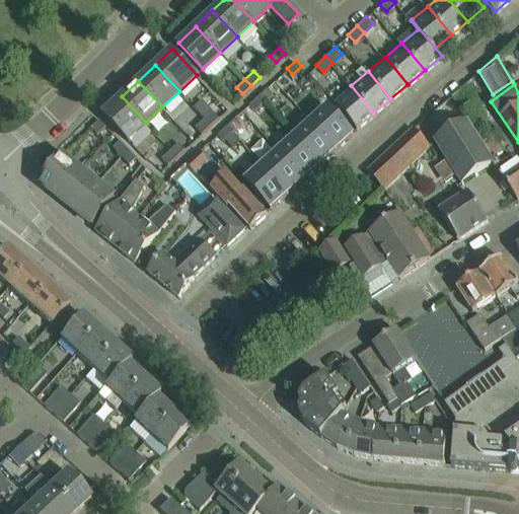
[(268,85),(258,94),(265,99),(273,91),(268,85)]
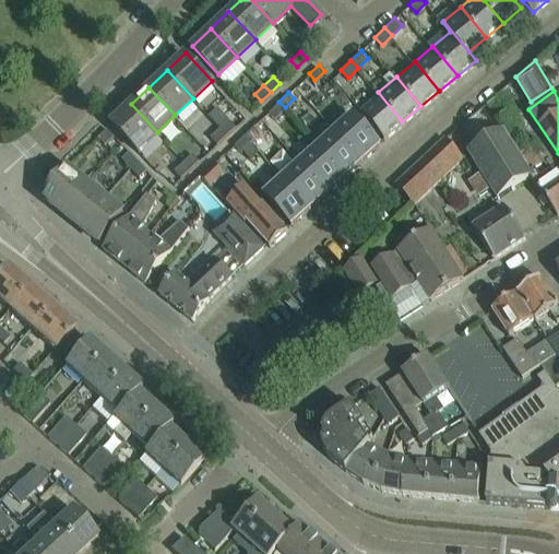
[(384,137),(402,121),(378,92),(359,107),(384,137)]
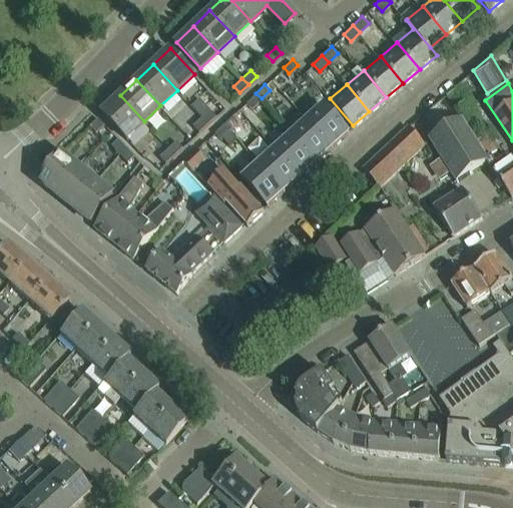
[(262,98),(255,93),(246,101),(252,107),(262,98)]
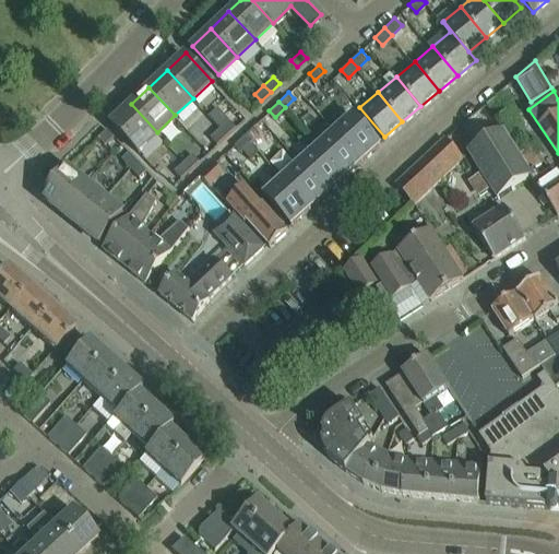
[(139,150),(157,132),(131,104),(111,121),(139,150)]
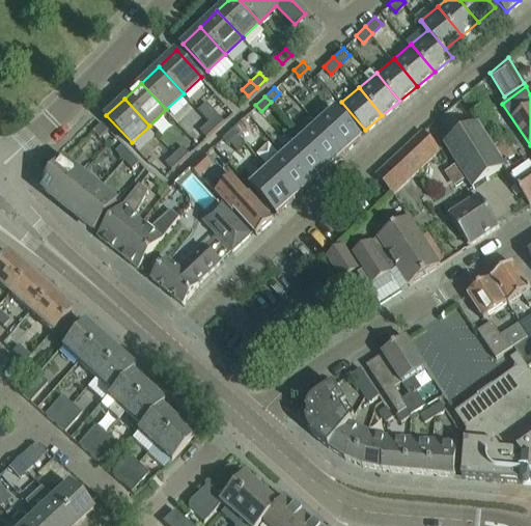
[(361,135),(361,134),(336,107),(318,122),(344,150),(361,135)]
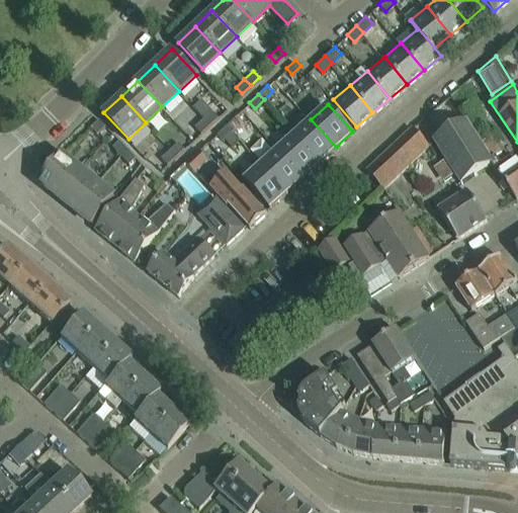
[(209,123),(219,115),(212,108),(203,116),(209,123)]
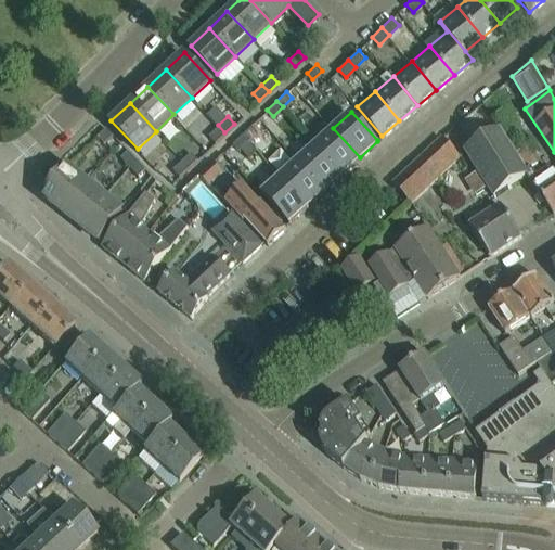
[(243,132),(248,139),(258,130),(252,124),(243,132)]
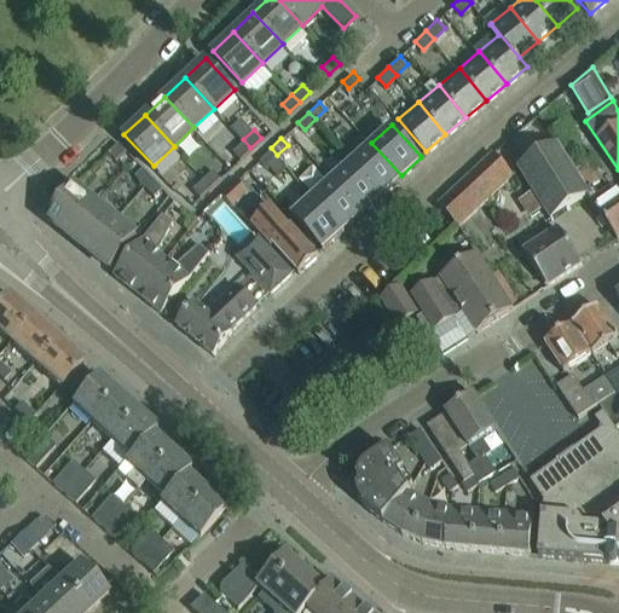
[(241,157),(250,148),(243,139),(233,149),(241,157)]
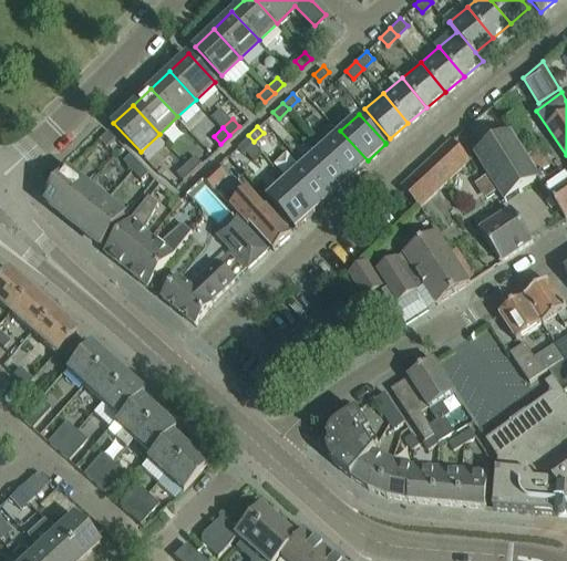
[(505,197),(537,176),(536,173),(539,170),(527,153),(509,127),(474,152),(505,197)]
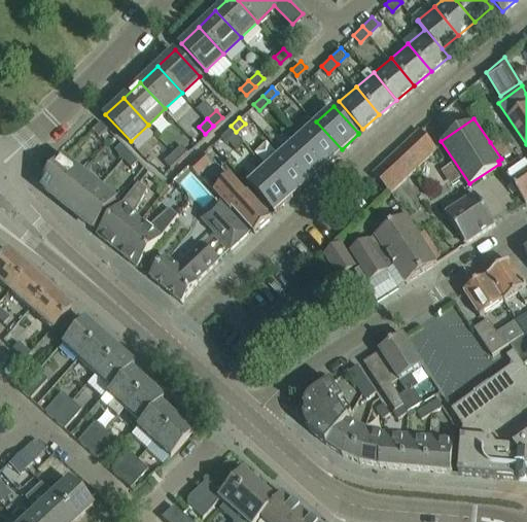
[(99,134),(107,126),(101,119),(92,128),(99,134)]
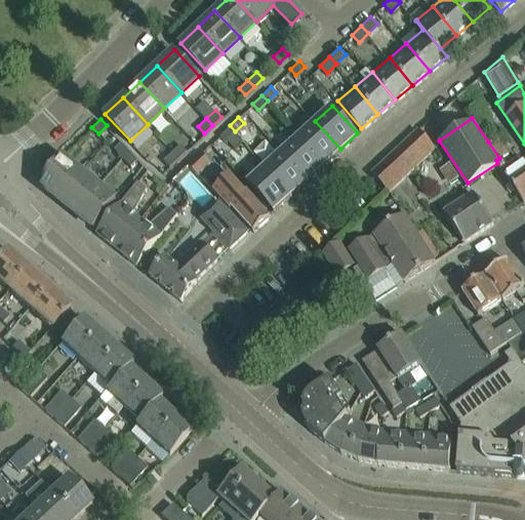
[(340,149),(315,121),(298,135),(324,163),(340,149)]
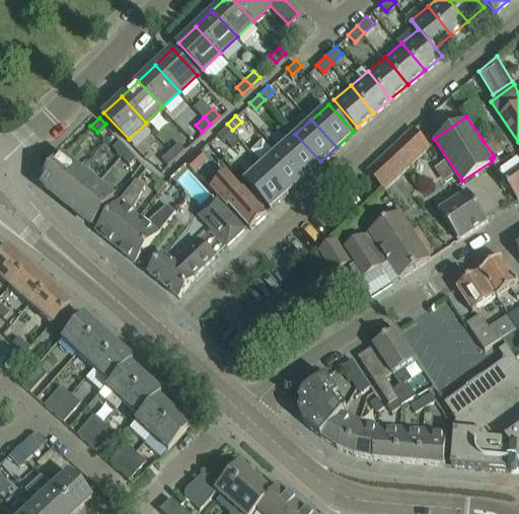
[(227,124),(218,132),(223,138),(232,130),(227,124)]
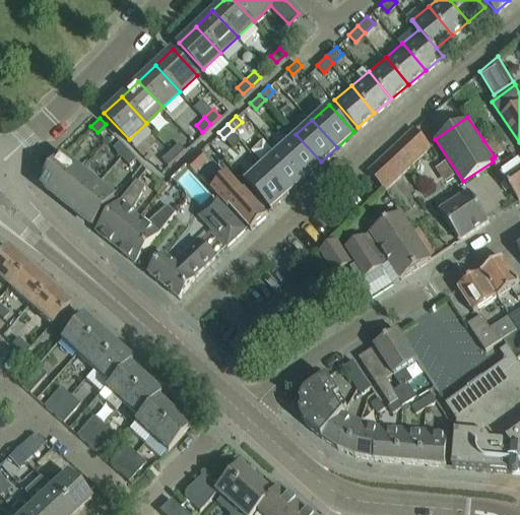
[(413,126),(404,135),(421,152),(431,143),(413,126)]
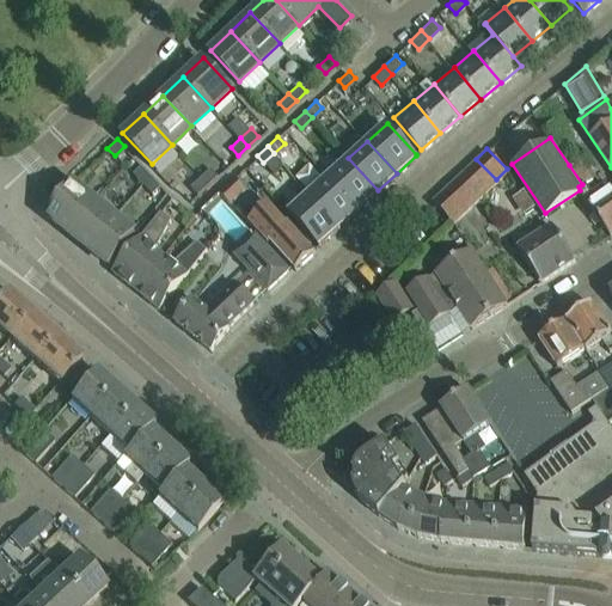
[(592,191),(586,182),(593,177),(587,169),(595,163),(588,153),(569,165),(582,184),(579,187),(580,190),(589,203),(588,203),(610,234),(611,232),(611,187),(610,189),(605,183),(592,191)]
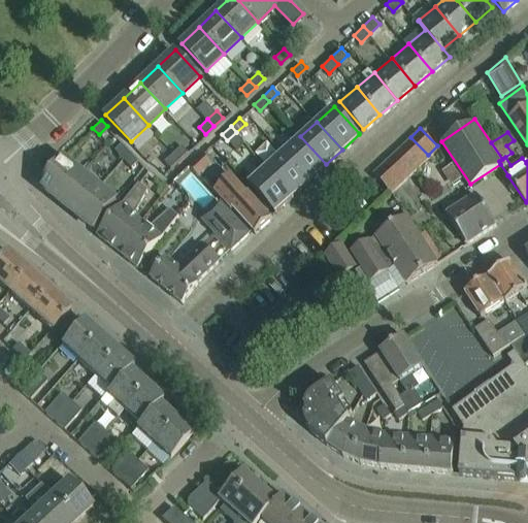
[(326,164),(300,136),(284,152),(309,180),(326,164)]
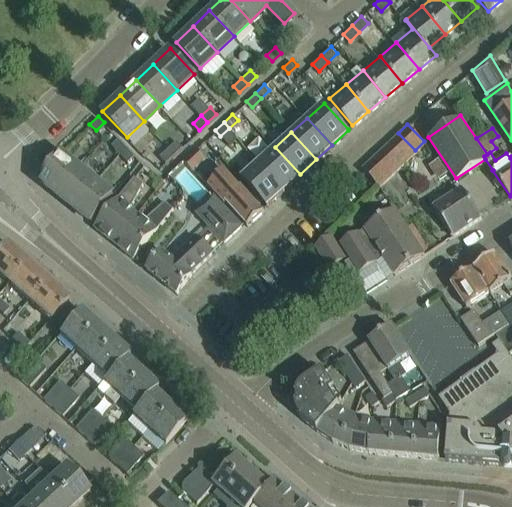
[(398,133),(390,141),(406,158),(415,150),(398,133)]
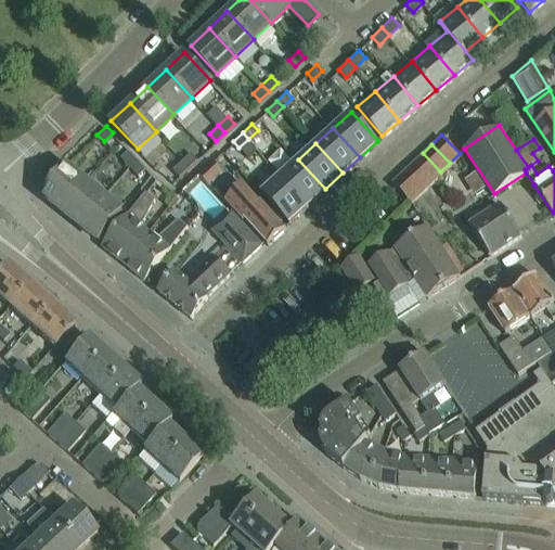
[(129,164),(137,157),(128,149),(120,155),(129,164)]
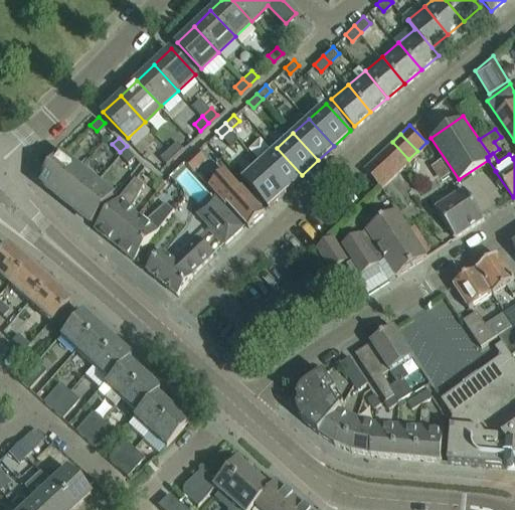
[(175,154),(184,146),(177,139),(169,147),(175,154)]
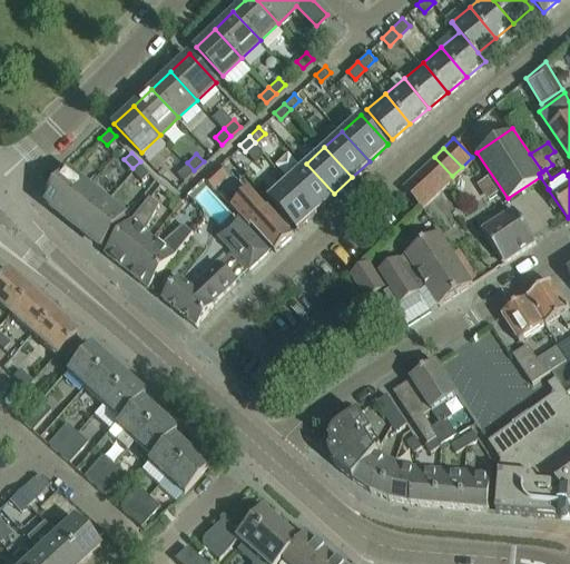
[(442,185),(452,176),(434,157),(424,166),(442,185)]
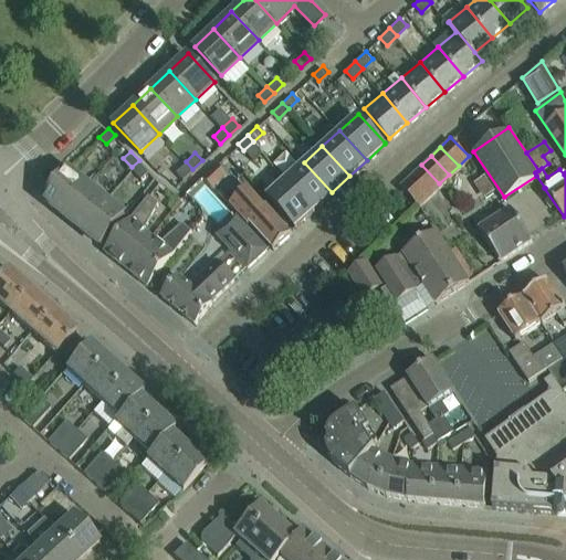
[(140,177),(148,170),(139,160),(132,167),(140,177)]
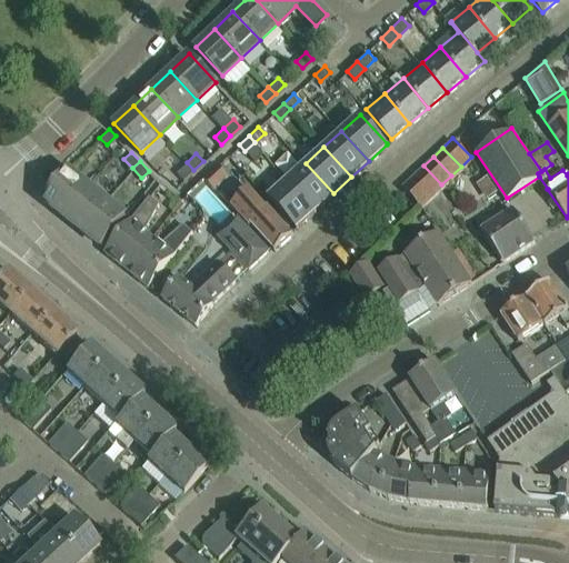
[(185,179),(193,170),(187,162),(177,171),(185,179)]
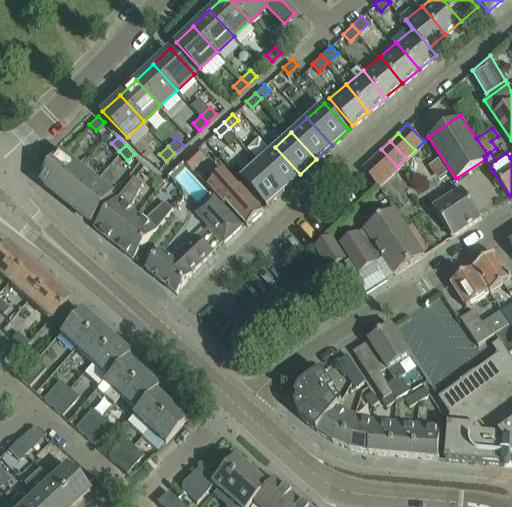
[(193,168),(206,156),(197,146),(183,158),(193,168)]
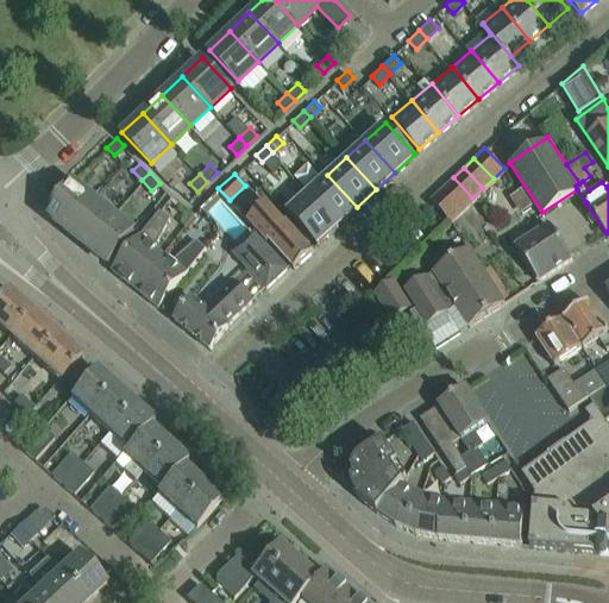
[(357,207),(327,175),(308,192),(338,224),(357,207)]
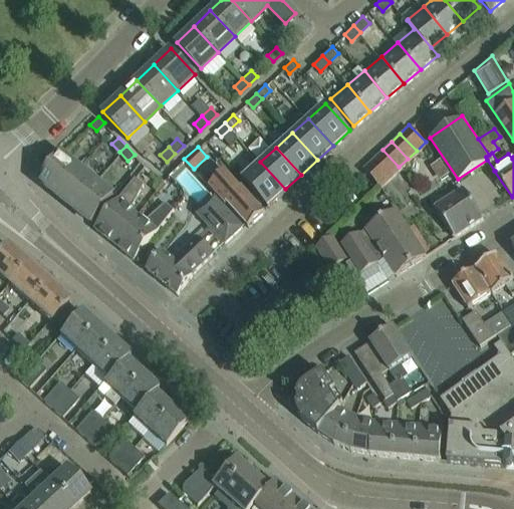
[(382,150),(364,167),(380,184),(399,167),(382,150)]
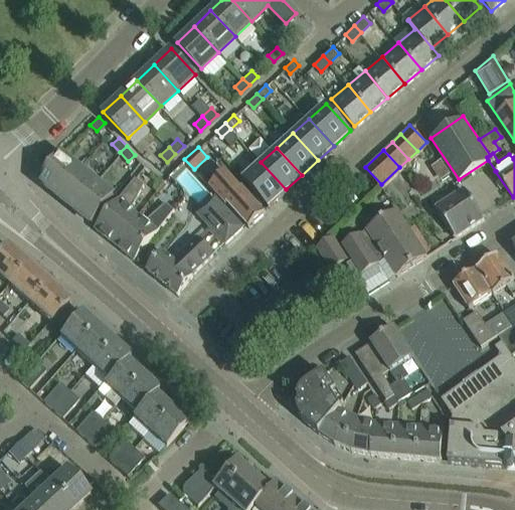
[(57,193),(79,166),(61,152),(39,179),(57,193)]
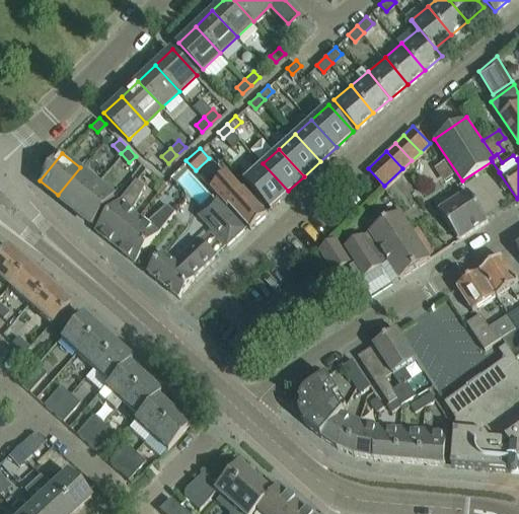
[(288,191),(263,163),(246,179),(271,206),(288,191)]
